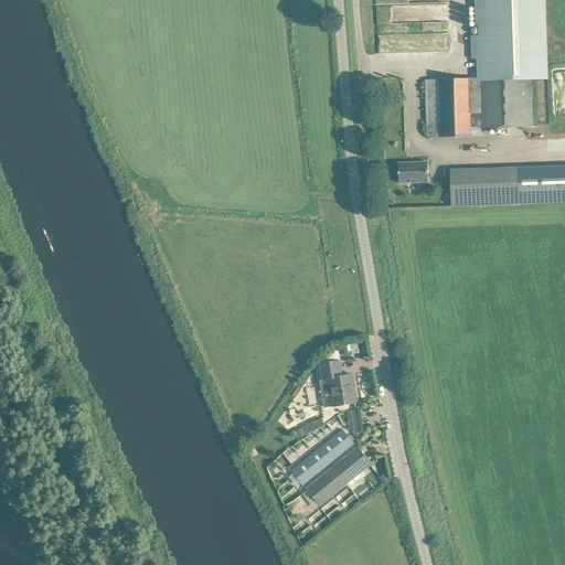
[(476,0),(477,25),(478,25),(479,36),(471,36),(471,60),(478,60),(479,80),(479,82),(480,82),(531,80),(548,80),(545,0),(476,0)]
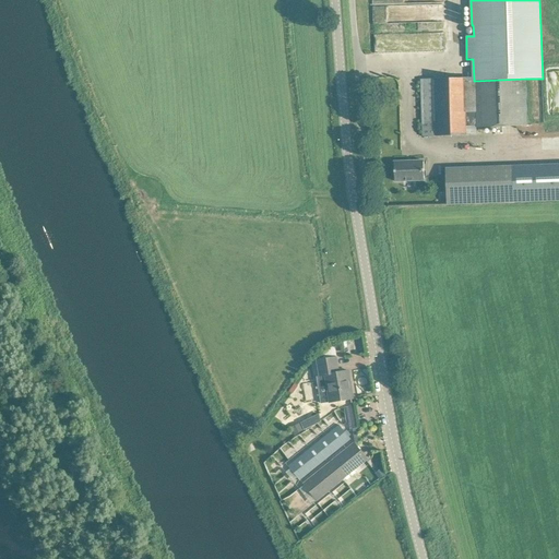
[(372,42),(373,56),(441,54),(440,39),(424,39),(424,48),(409,49),(409,40),(372,42)]
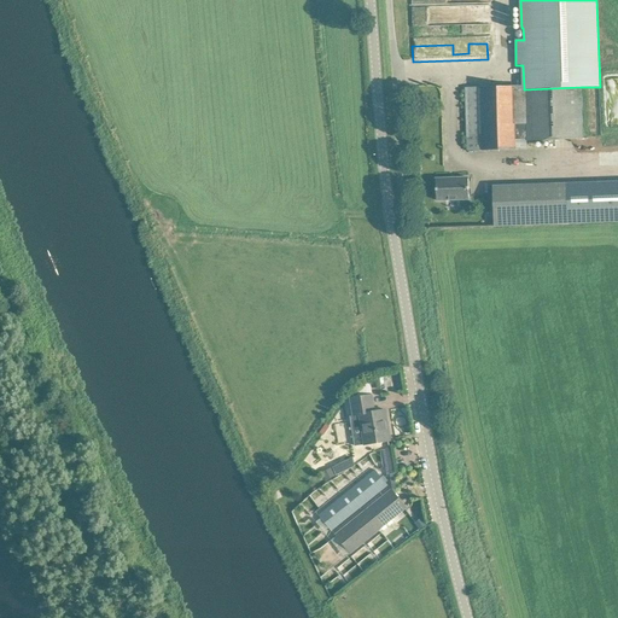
[(526,150),(526,141),(525,89),(524,89),(524,87),(466,88),(467,151),(526,150)]
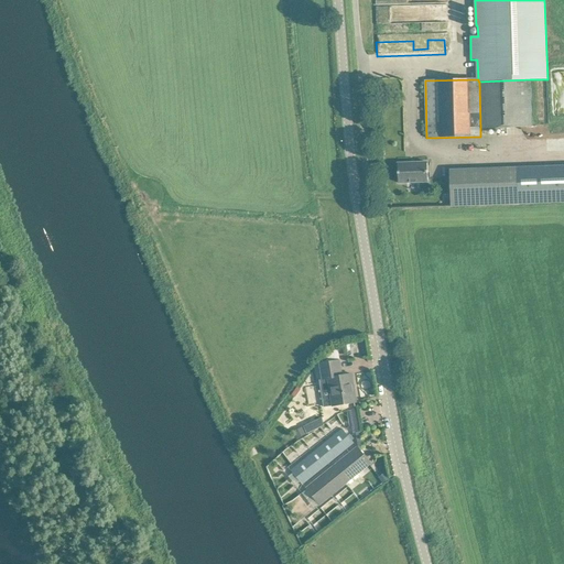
[(530,79),(479,82),(480,129),(531,128),(530,79)]
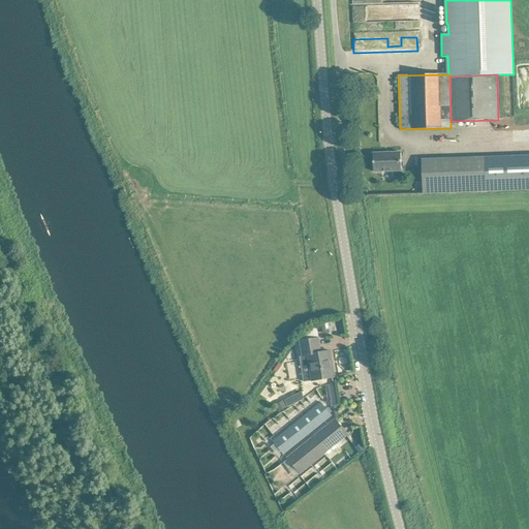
[(373,172),(402,170),(401,151),(372,153),(373,172)]
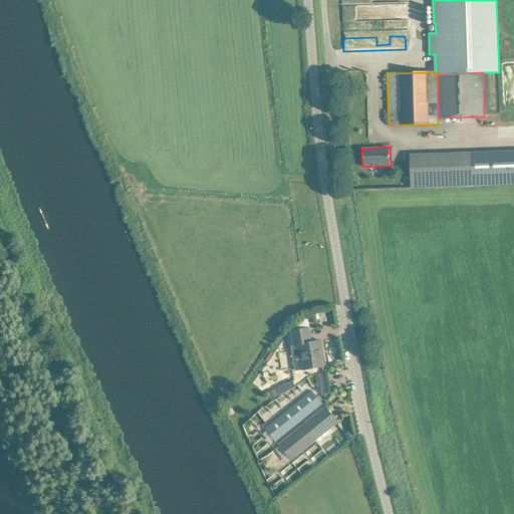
[(513,151),(471,153),(471,154),(472,187),(513,185),(513,151)]
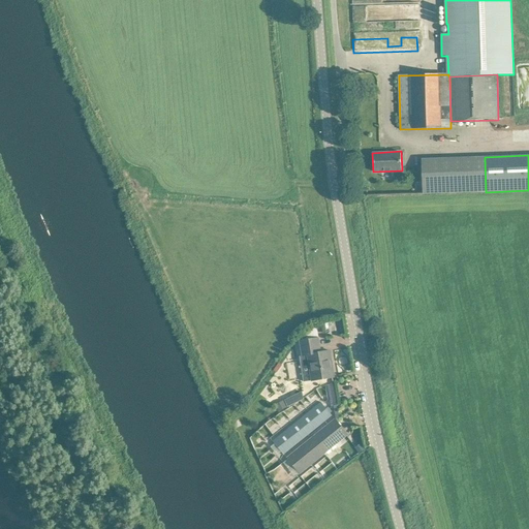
[(485,158),(422,160),(423,194),(486,192),(485,158)]
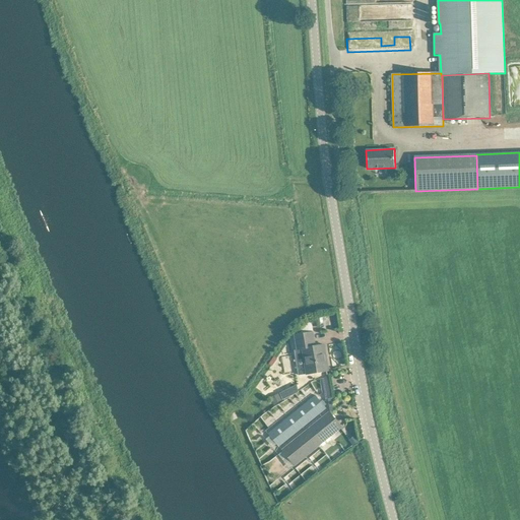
[(313,332),(303,334),(295,335),(298,350),(295,350),(300,378),(307,377),(307,375),(328,371),(324,345),(315,346),(313,332)]
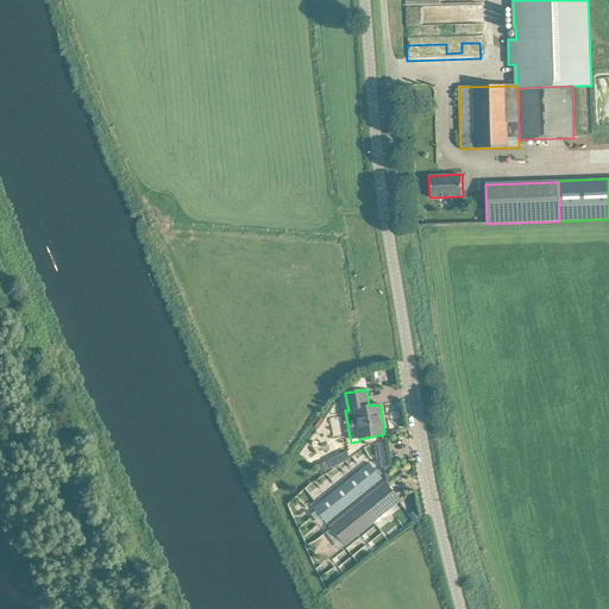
[(382,478),(368,460),(312,506),(345,545),(401,501),(385,483),(377,489),(374,485),(382,478)]
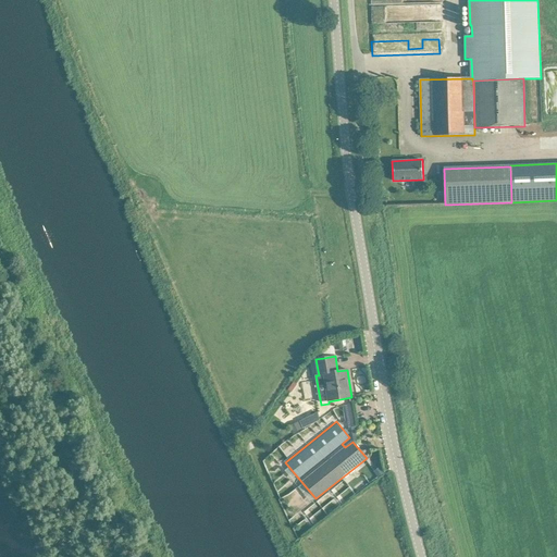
[(299,421),(289,426),(294,434),(304,429),(299,421)]
